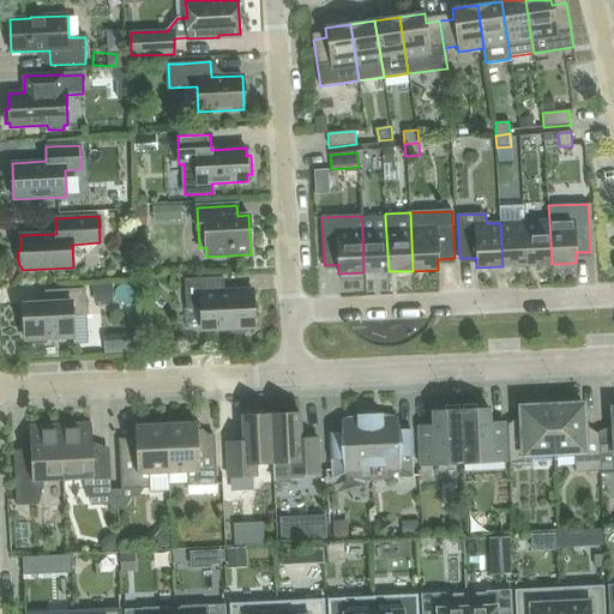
[(389,271),(385,217),(361,218),(362,230),(363,272),(389,271)]
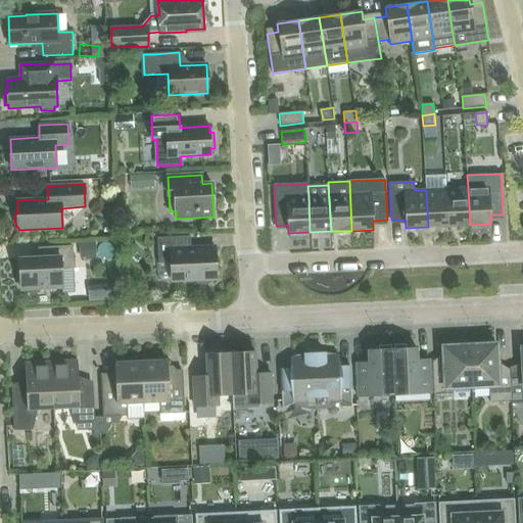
[(470,225),(468,188),(446,189),(448,226),(470,225)]
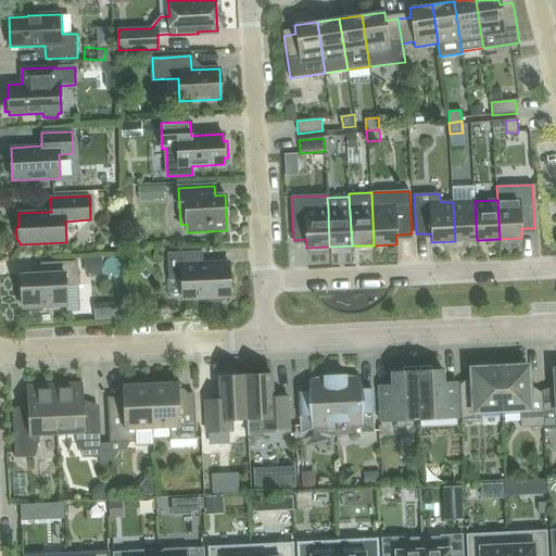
[(477,240),(475,201),(453,202),(455,241),(477,240)]
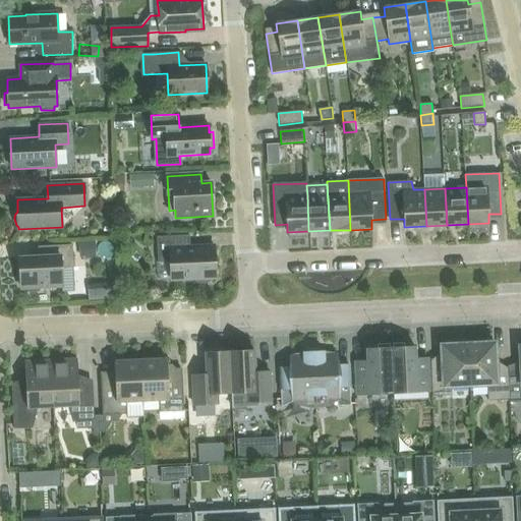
[(100,227),(101,256),(116,255),(115,226),(100,227)]
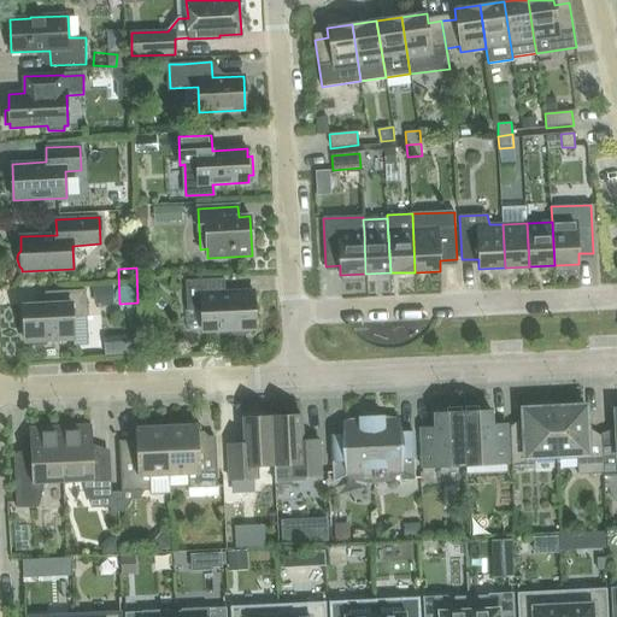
[(250,331),(251,329),(256,329),(254,292),(225,293),(224,278),(186,281),(187,311),(201,310),(203,331),(229,330),(231,333),(234,335),(238,336),(240,336),(244,335),(247,334),(250,331)]
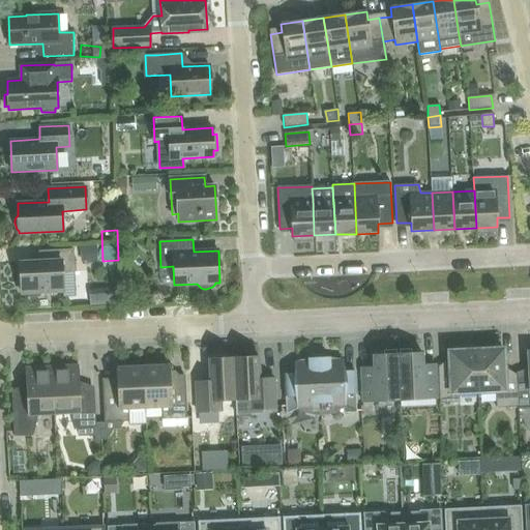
[(49,251),(50,261),(20,262),(22,293),(63,291),(62,272),(75,272),(74,249),(49,251)]
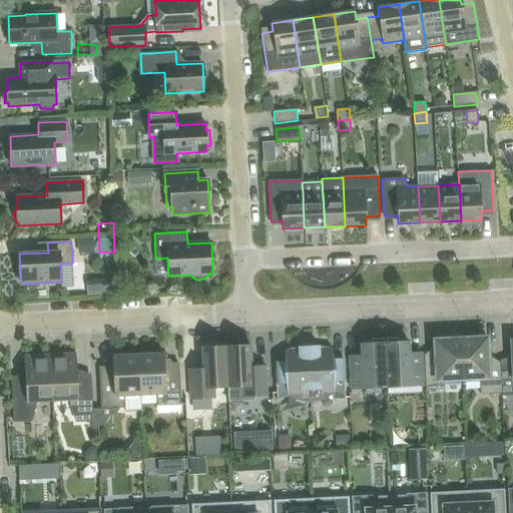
[(502,394),(500,370),(500,362),(488,362),(487,338),(461,339),(463,380),(479,379),(480,395),(502,394)]
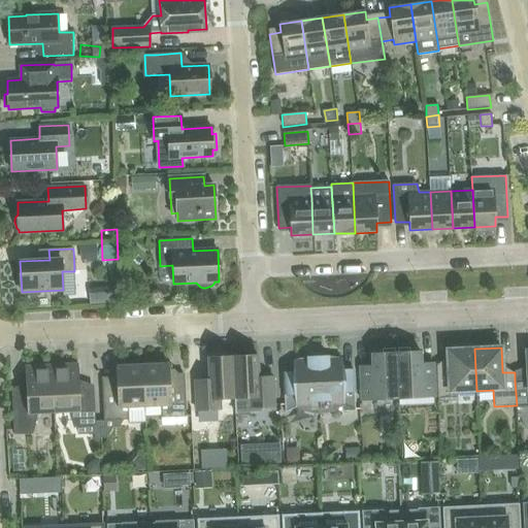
[(457,391),(476,391),(474,349),(448,351),(449,364),(436,365),(437,402),(458,401),(457,391)]
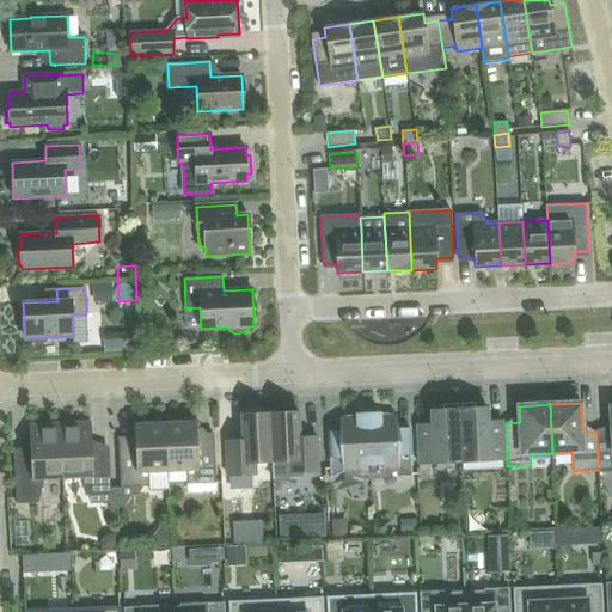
[(599,471),(611,470),(611,407),(610,407),(611,441),(597,441),(599,470),(599,471)]
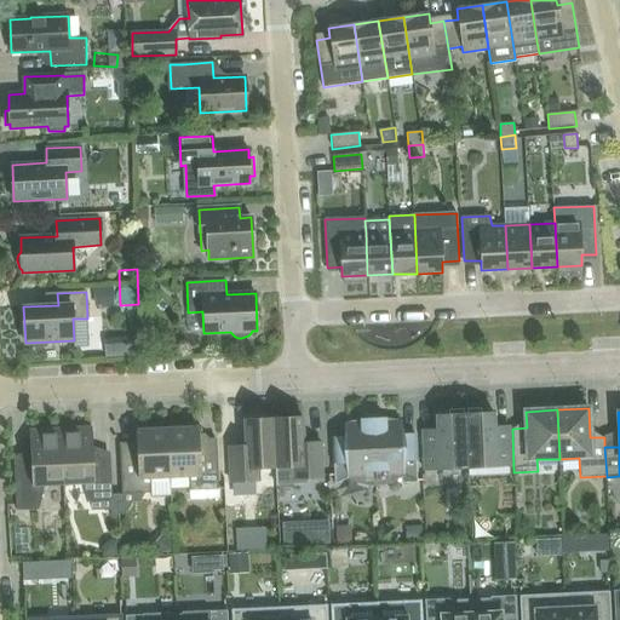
[(465,414),(468,468),(511,465),(510,432),(495,432),(494,413),(465,414)]
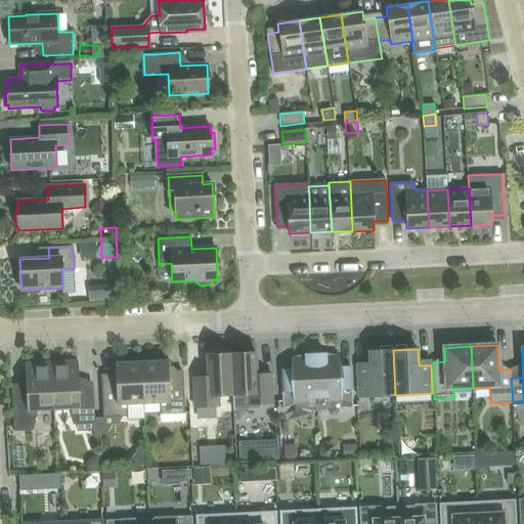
[(358,397),(395,395),(393,350),(368,351),(369,368),(357,368),(358,397)]
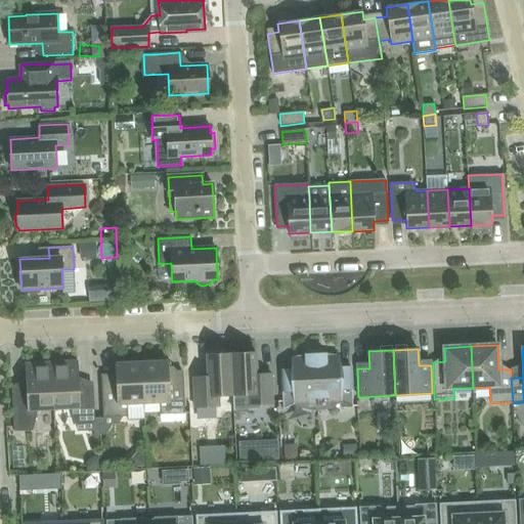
[(231,354),(233,395),(233,405),(272,403),(271,375),(257,375),(256,353),(231,354)]
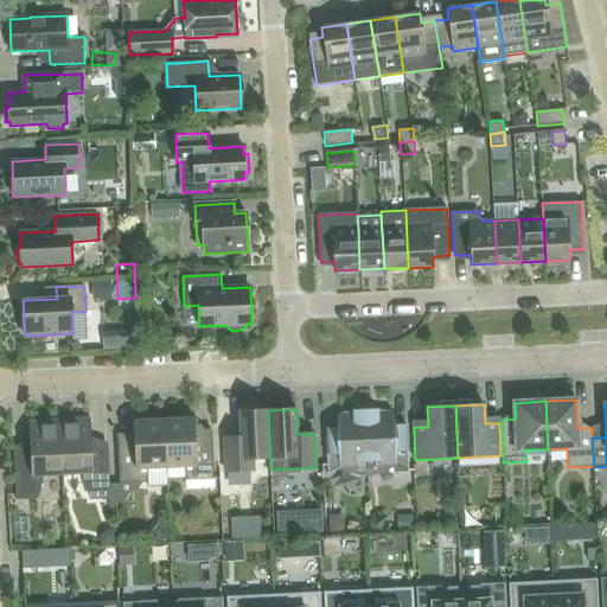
[(253,459),(270,458),(268,410),(240,411),(241,438),(224,438),(225,472),(254,471),(253,459)]
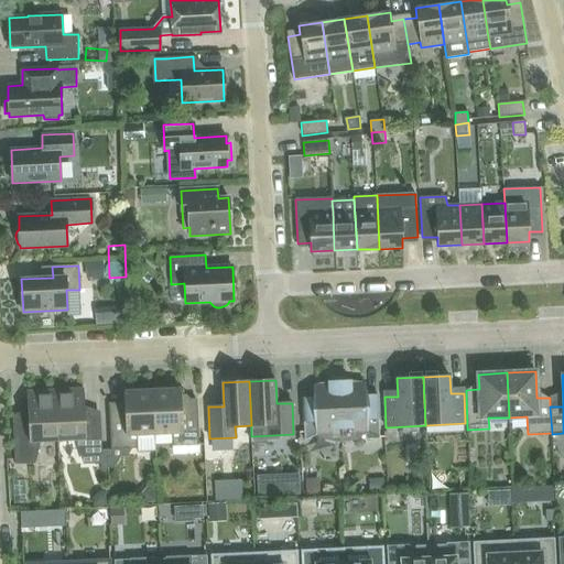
[(336,442),(342,442),(339,381),(328,381),(328,384),(315,384),(316,398),(303,399),(304,441),(317,435),(322,437),(326,440),(332,441),(336,442)]
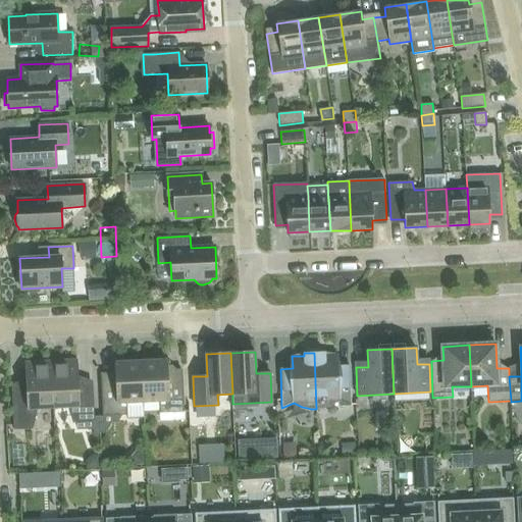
[(314,353),(316,409),(318,409),(321,408),(325,407),(328,406),(331,405),(333,404),(336,402),(338,401),(351,405),(350,365),(337,366),(336,354),(324,355),(324,353),(314,353)]
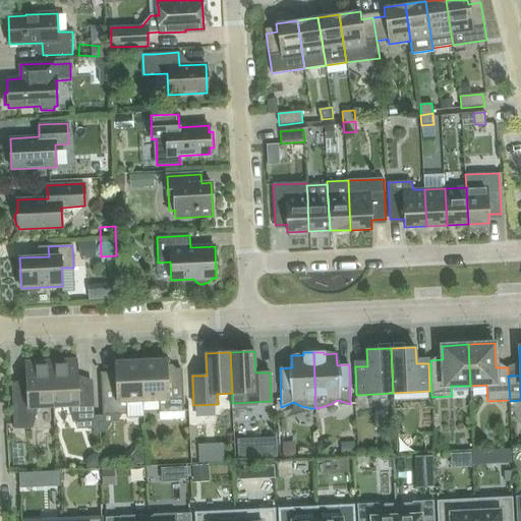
[(95,421),(93,385),(78,385),(77,359),(62,360),(59,363),(51,363),(53,407),(68,406),(74,422),(95,421)]
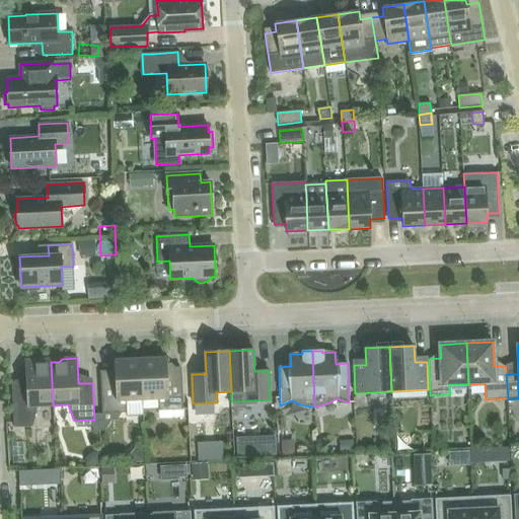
[(140,359),(142,399),(158,398),(159,411),(183,410),(181,369),(167,370),(166,358),(140,359)]
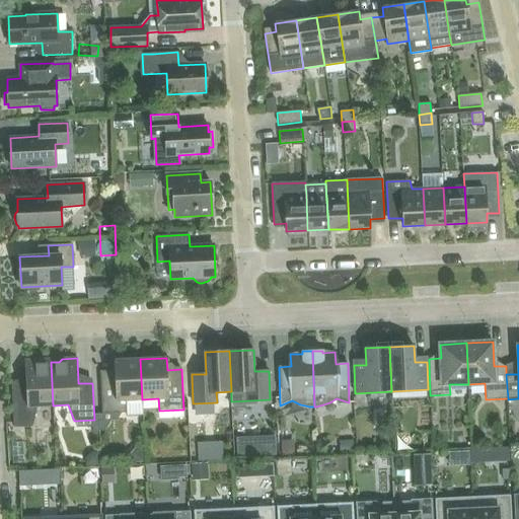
[(114,360),(115,372),(100,373),(102,414),(127,413),(126,400),(142,399),(140,359),(114,360)]
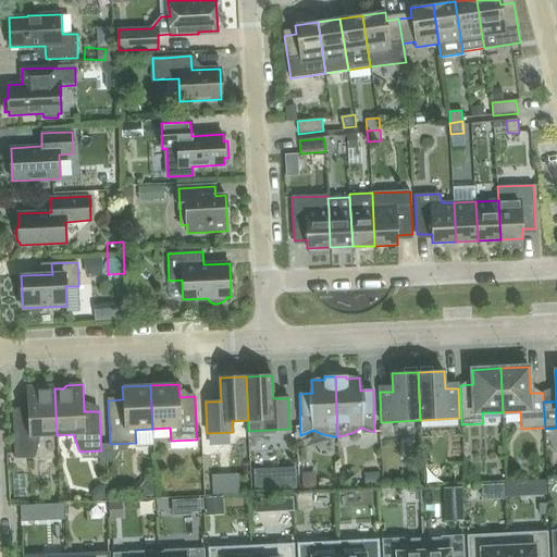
[(57,435),(54,388),(46,388),(44,386),(26,387),(28,415),(13,415),(14,459),(35,458),(40,436),(57,435)]
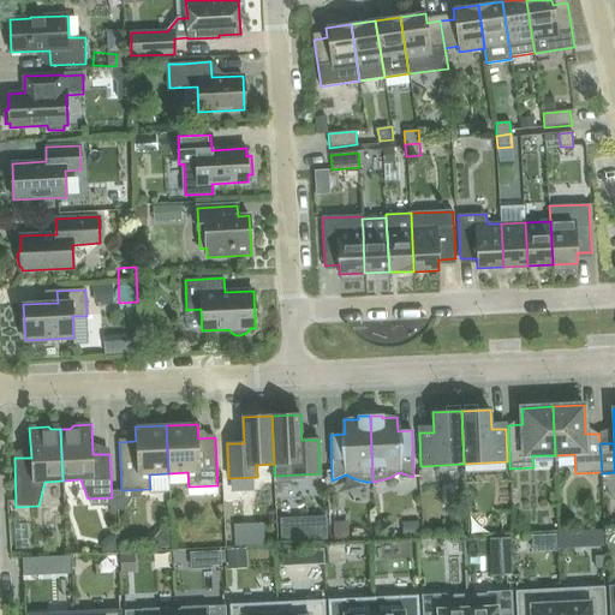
[(332,505),(286,505),(287,527),(332,527),(332,505)]
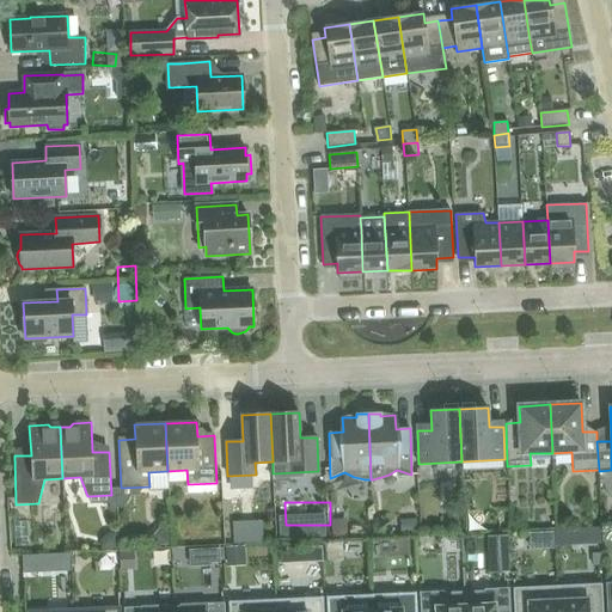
[(336,527),(352,527),(350,506),(335,507),(336,527)]
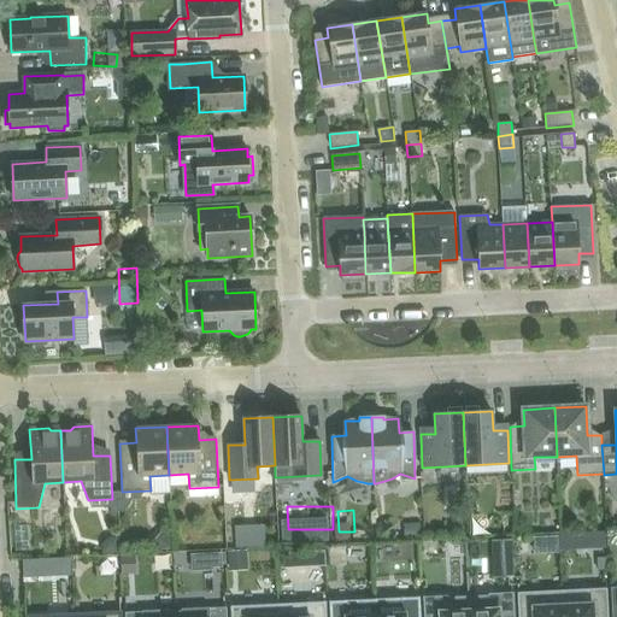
[(269,512),(241,512),(241,532),(270,532),(269,512)]
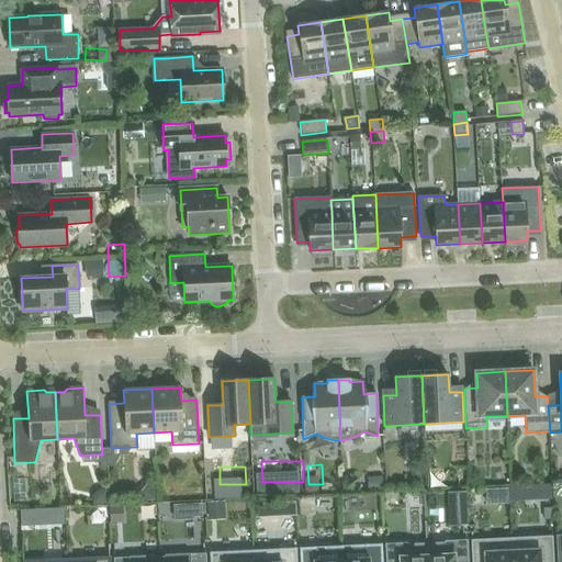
[(302,514),(301,491),(287,492),(288,515),(302,514)]
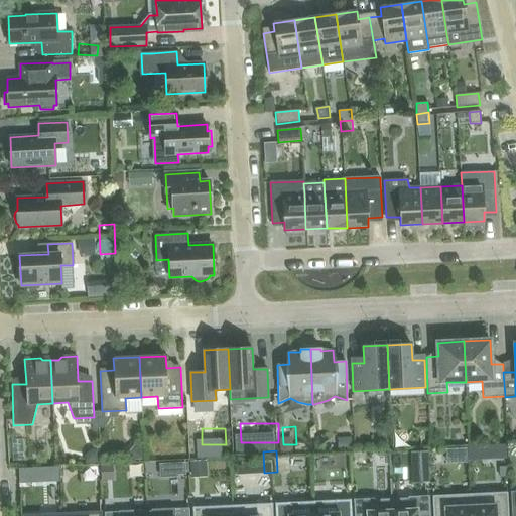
[(508,515),(507,493),(470,494),(470,515),(508,515)]
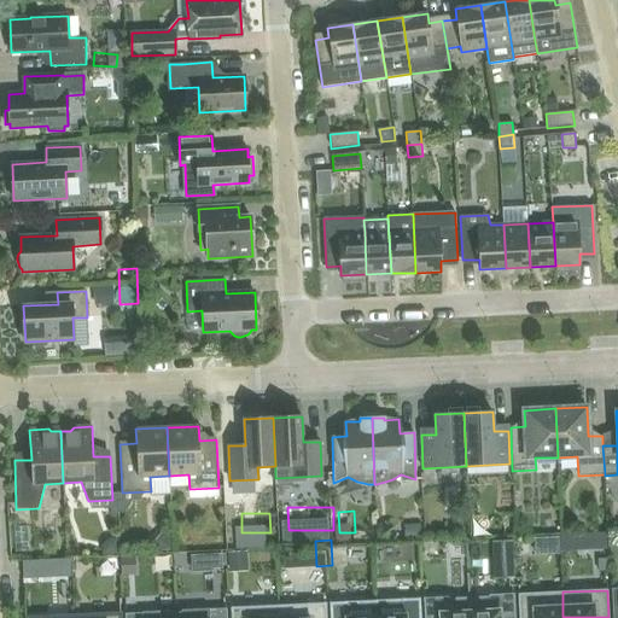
[(563,617),(563,592),(519,594),(519,617),(563,617)]
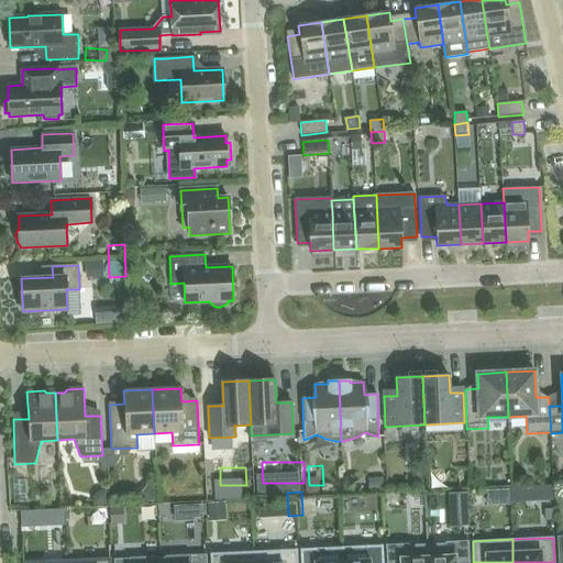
[(428,544),(428,562),(468,562),(468,541),(428,544)]
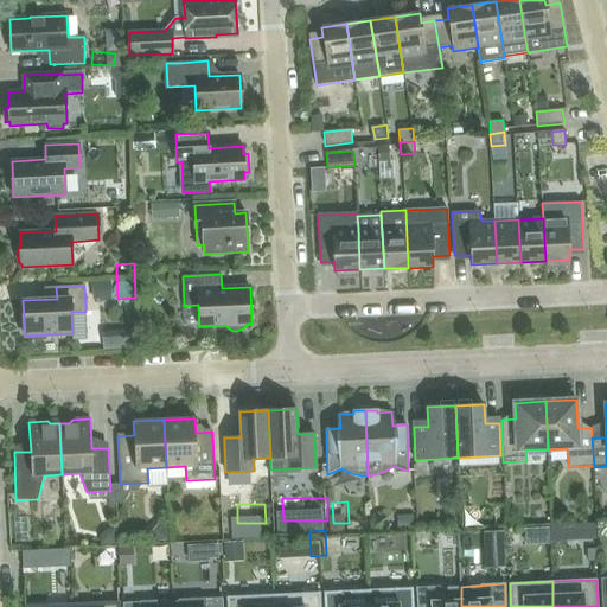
[(461,606),(461,587),(440,588),(440,587),(416,588),(417,606),(461,606)]
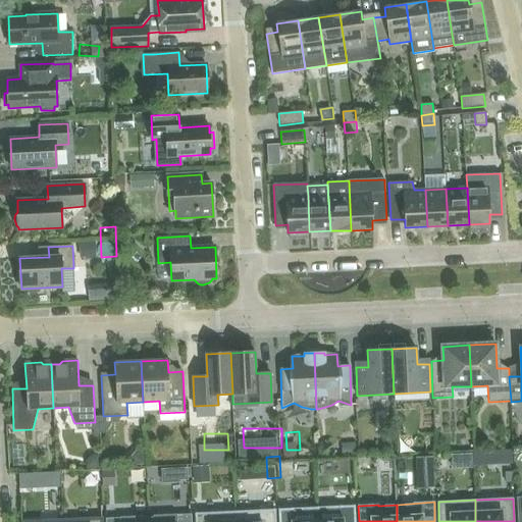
[(317,508),(317,521),(355,521),(355,506),(317,508)]
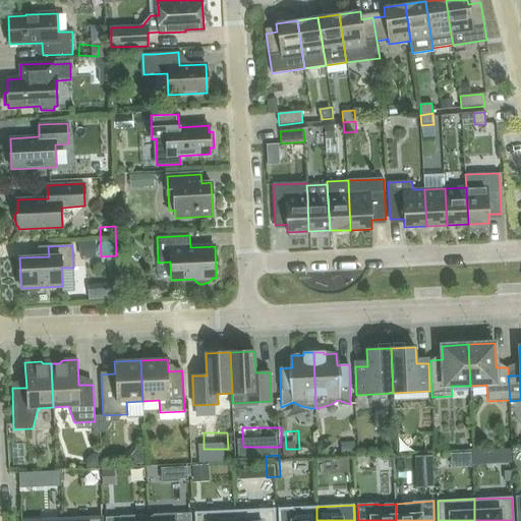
[(316,520),(316,507),(279,509),(279,520),(316,520)]
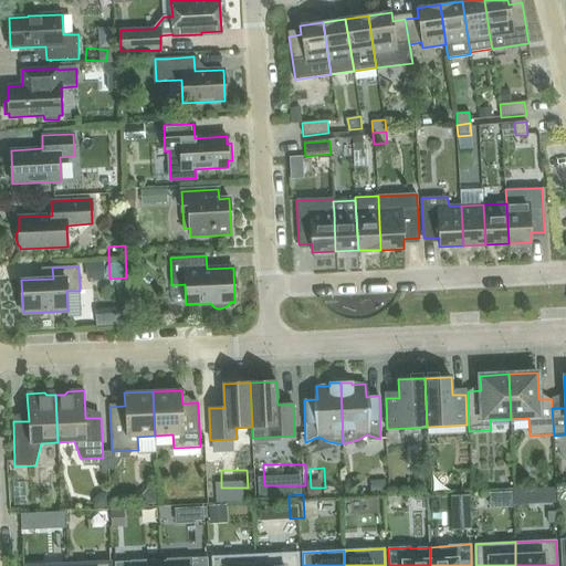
[(255,555),(255,565),(299,565),(299,553),(255,555)]
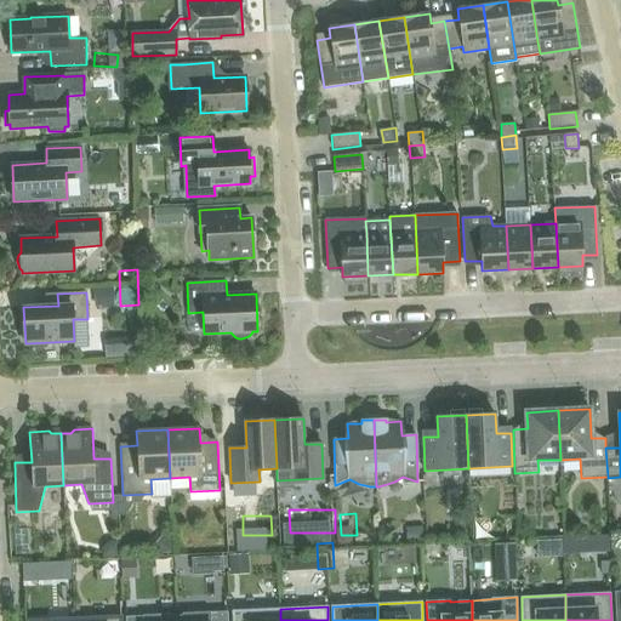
[(280,620),(280,609),(233,611),(232,620),(280,620)]
